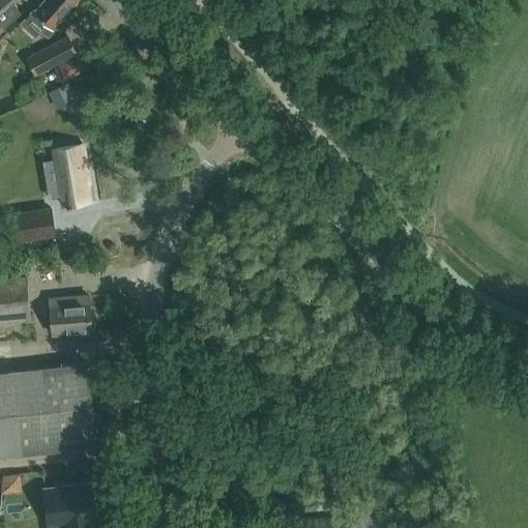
[(0,33),(3,31),(0,27),(0,10),(12,0),(11,0),(0,0),(0,33)]
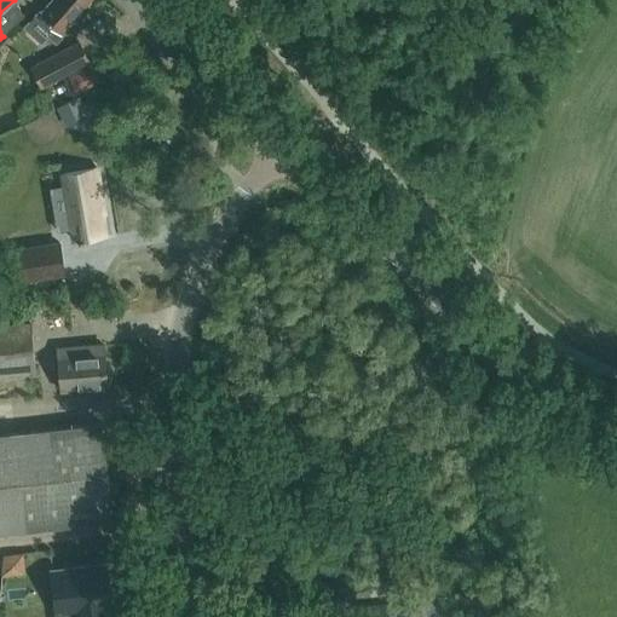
[(52,0),(44,10),(40,15),(38,13),(22,30),(40,46),(46,39),(55,46),(62,39),(61,38),(67,30),(65,30),(84,11),(81,9),(88,0),(52,0)]
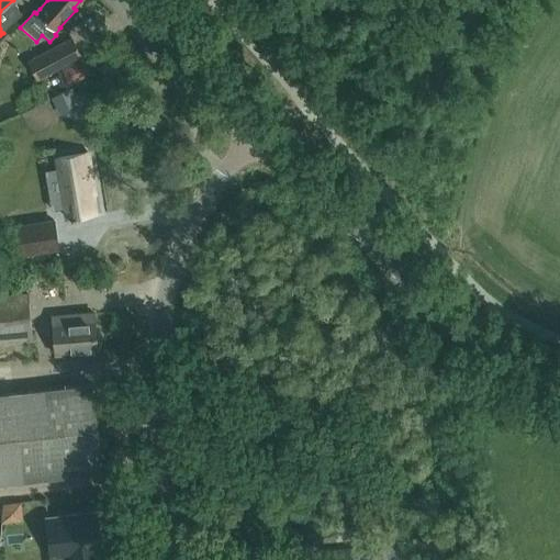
[(26,64),(36,84),(64,69),(66,73),(81,64),(79,60),(81,59),(70,41),(26,64)]
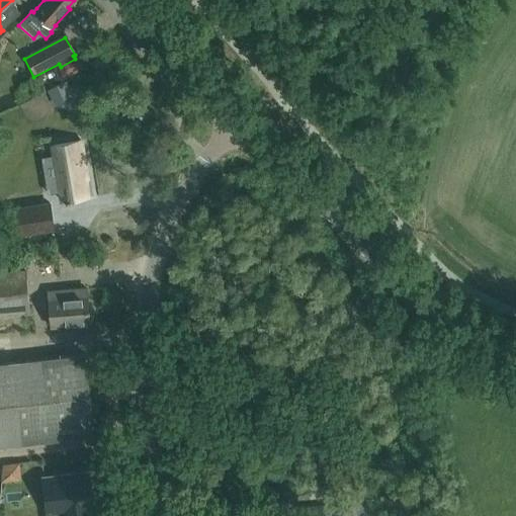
[(46,91),(50,99),(68,90),(65,82),(46,91)]
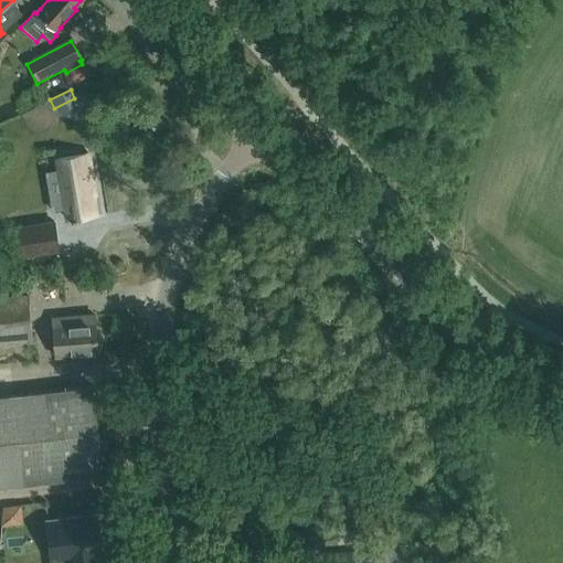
[(65,221),(92,216),(87,193),(92,192),(85,156),(55,160),(65,221)]
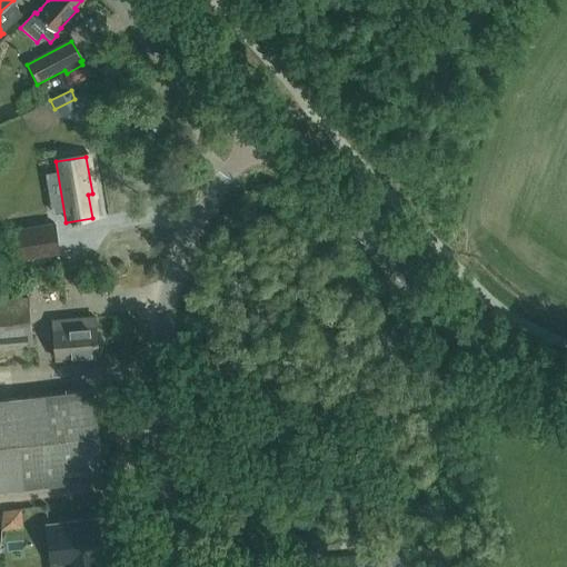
[(12,221),(13,245),(19,245),(19,247),(57,246),(57,244),(58,242),(57,220),(12,221)]
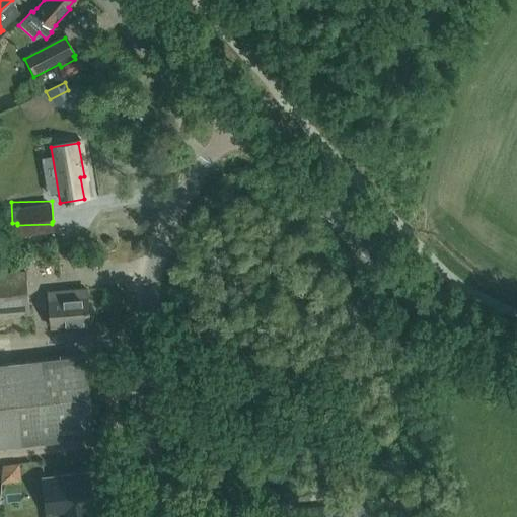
[(0,313),(27,311),(24,272),(0,273),(0,313)]
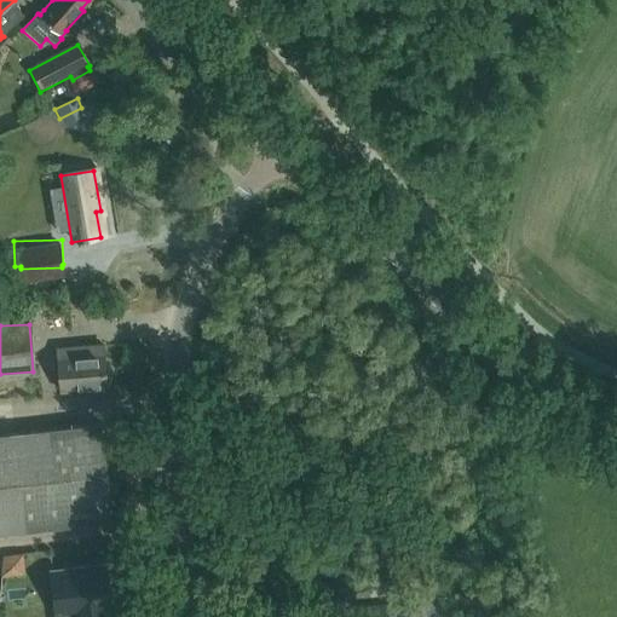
[(59,392),(104,387),(101,345),(56,349),(59,392)]
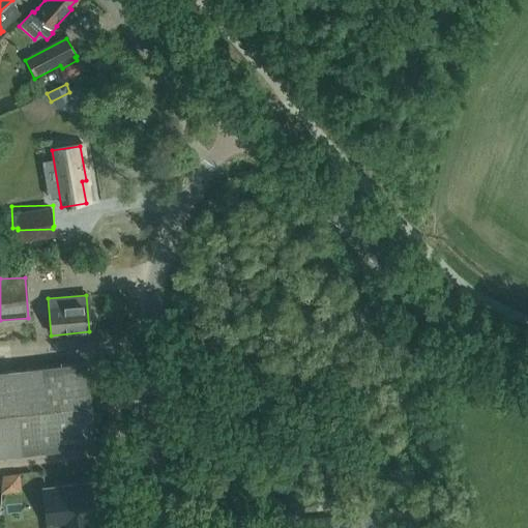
[(1,324),(2,334),(21,332),(21,323),(1,324)]
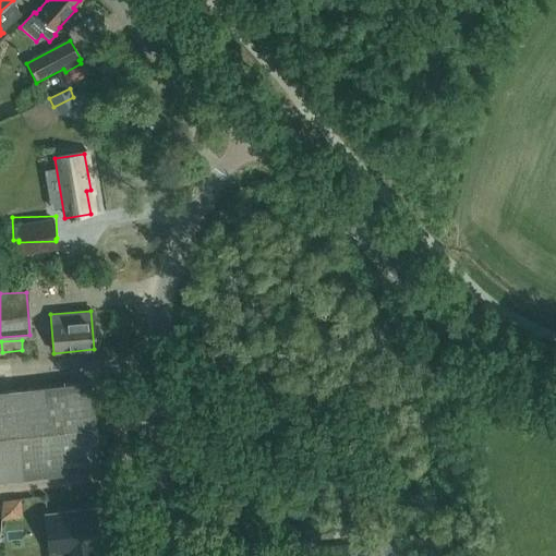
[(0,479),(96,468),(86,384),(0,394),(0,479)]
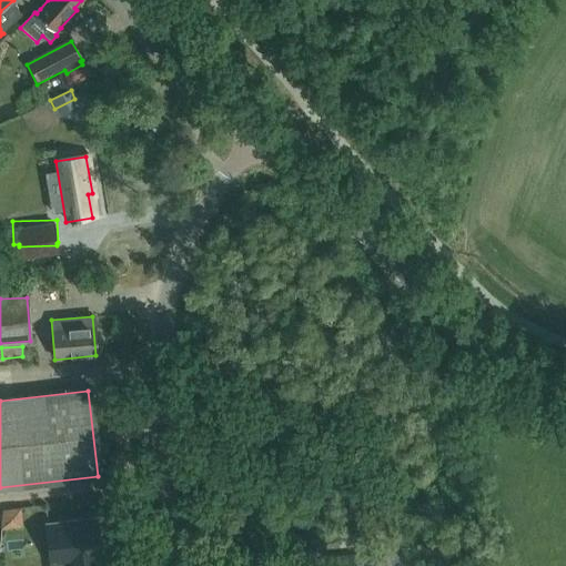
[(100,565),(94,519),(47,525),(50,564),(67,563),(67,565),(100,565)]
